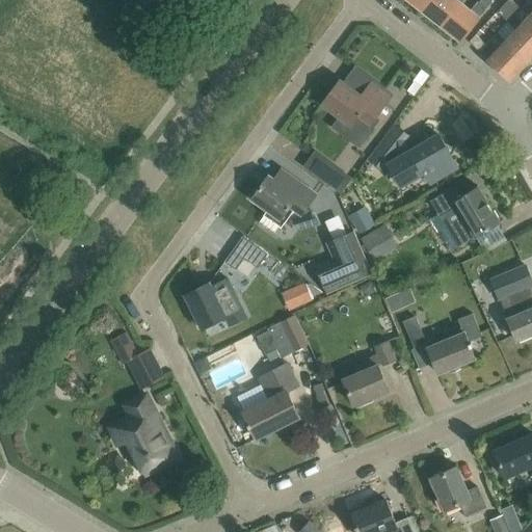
[(408,0),(421,10),(428,0),(408,0)]
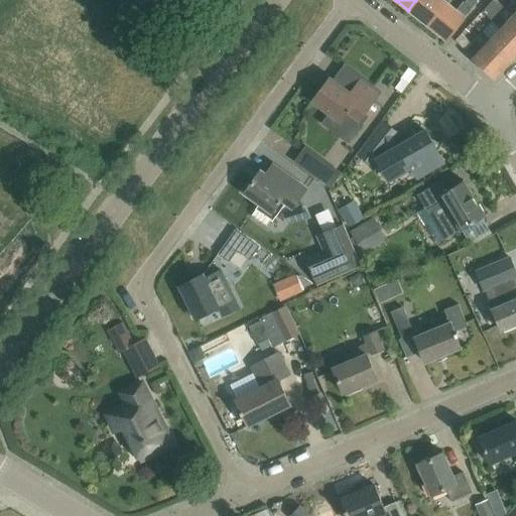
[(415,0),(408,10),(427,25),(446,1),(445,0),(415,0)]
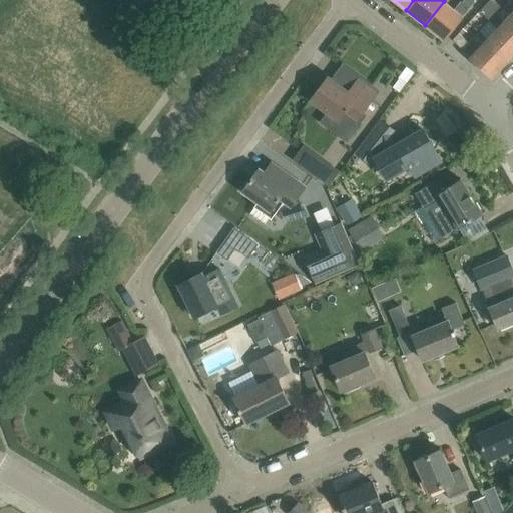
[(464,0),(456,10),(444,1),(425,25),(444,40),(463,15),(462,14),(473,0),(464,0)]
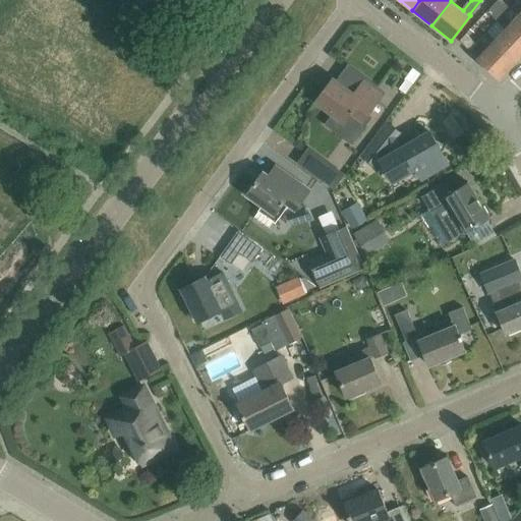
[(510,9),(499,0),(498,0),(486,12),(498,22),(510,9)]
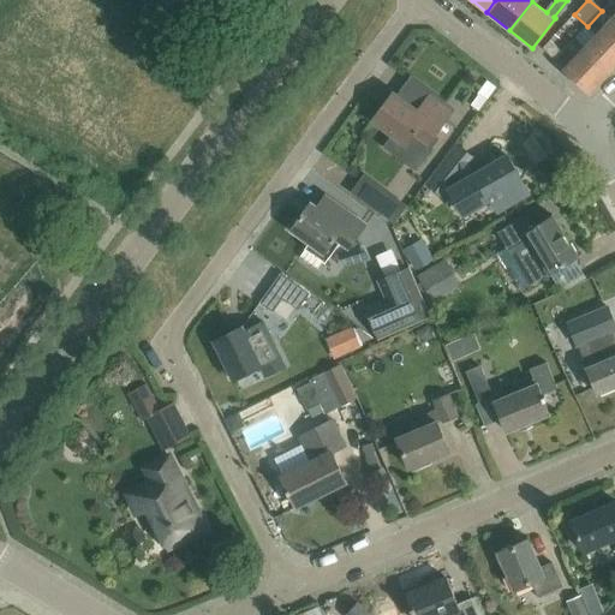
[(614,15),(604,27),(614,36),(614,15)]
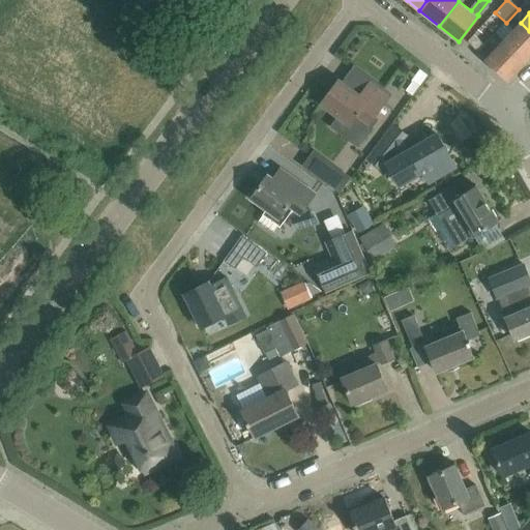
[(529,59),(529,31),(521,23),(504,40),(527,62),(529,59)]
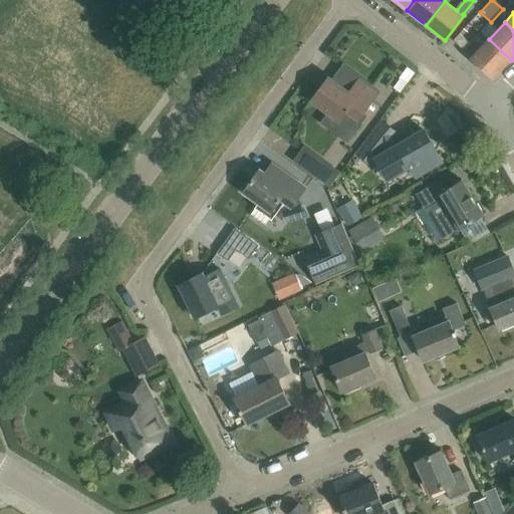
[(511,60),(489,39),(480,31),(470,42),(460,33),(455,39),(473,56),(472,57),(493,77),(494,78),(511,60)]
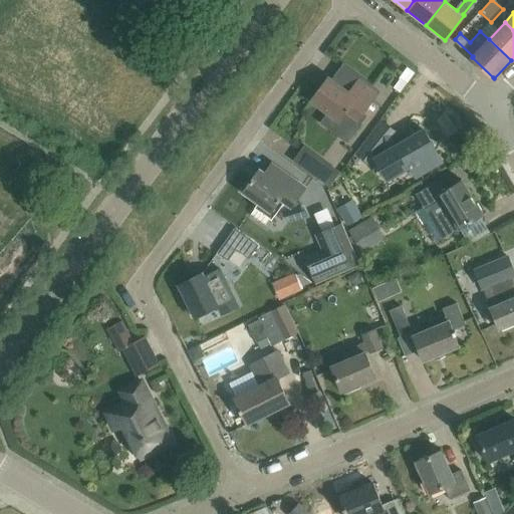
[(349,65),(341,74),(354,84),(361,75),(349,65)]
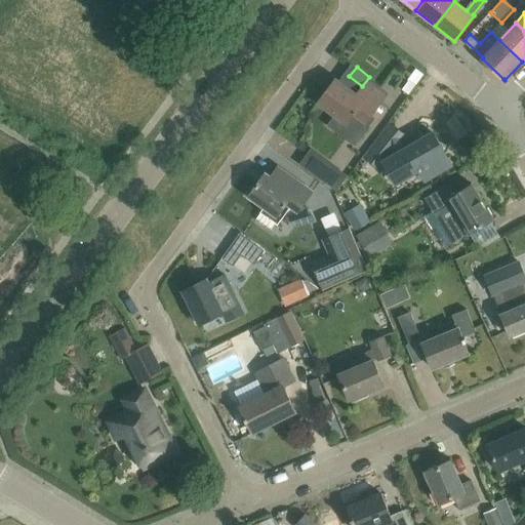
[(335,116),(327,127),(355,148),(376,120),(370,115),(381,101),(363,86),(357,94),(336,79),(318,103),(335,116)]
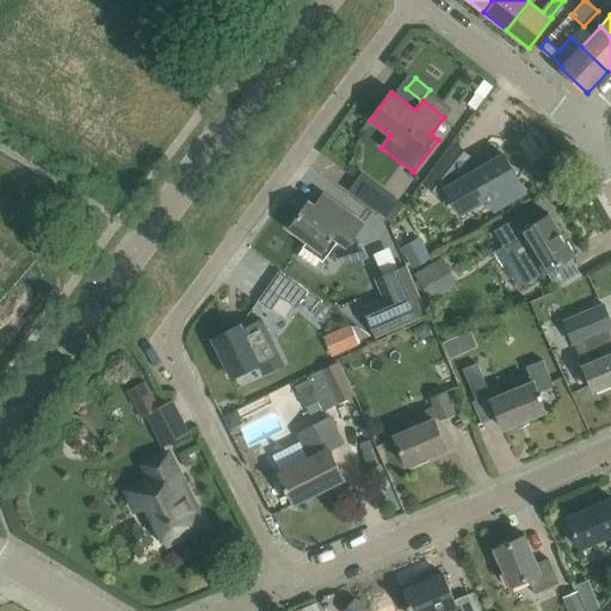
[(458,181),(473,204),(487,196),(494,209),(526,190),(505,153),(473,172),(466,160),(469,155),(458,146),(426,185),(439,191),(454,173),(458,181)]
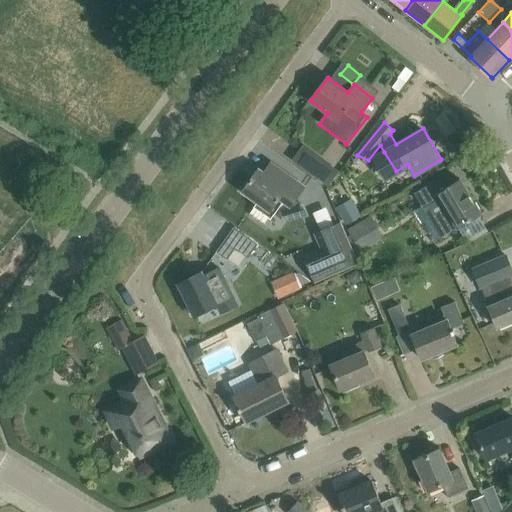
[(324,167),(301,150),(293,161),(324,183),(330,175),(322,169),(324,167)]
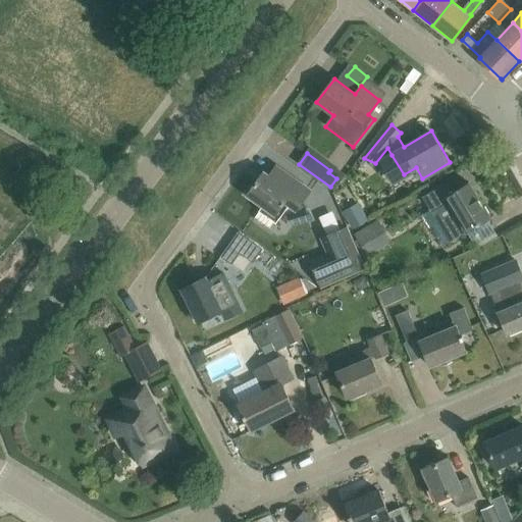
[(298,181),(275,164),(268,174),(264,171),(247,194),(262,205),(258,210),(275,222),(290,205),(297,210),(310,193),(298,184),(298,181)]
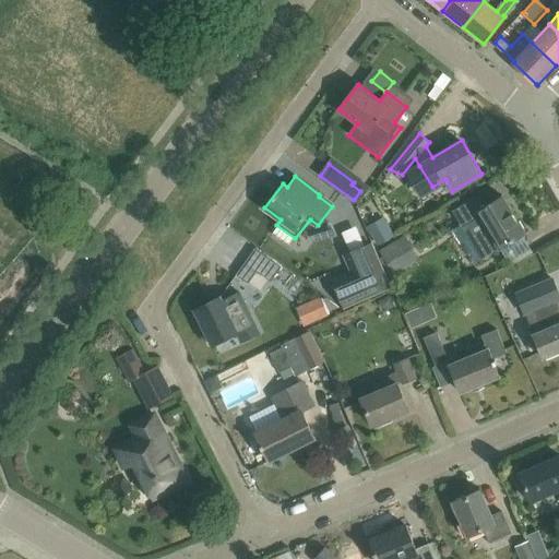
[(482,259),(500,248),(525,233),(502,194),(485,205),(478,194),(452,210),(462,225),(482,259)]
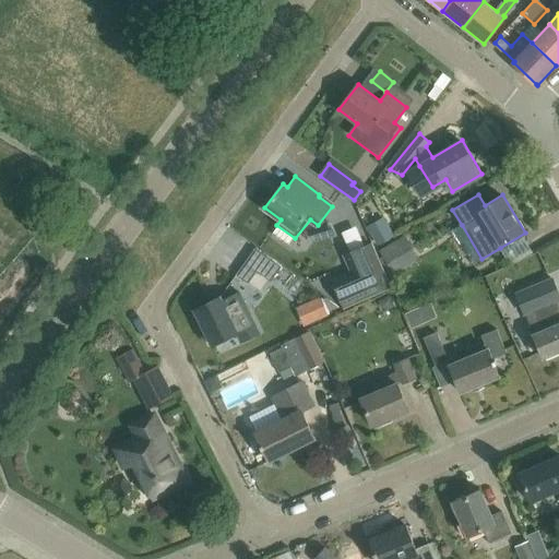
[(393,236),(384,218),(367,227),(377,246),(393,236)]
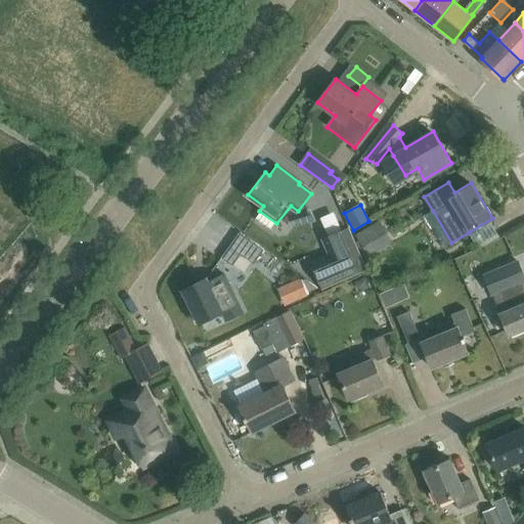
[(392,244),(379,221),(355,235),(368,258),(392,244)]
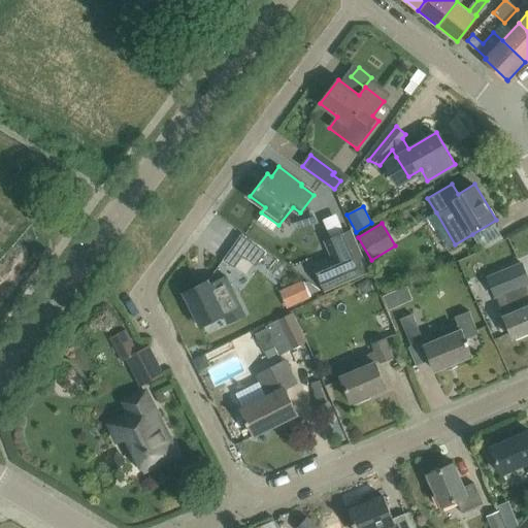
[(370,272),(351,229),(323,241),(330,257),(312,265),(325,293),(370,272)]
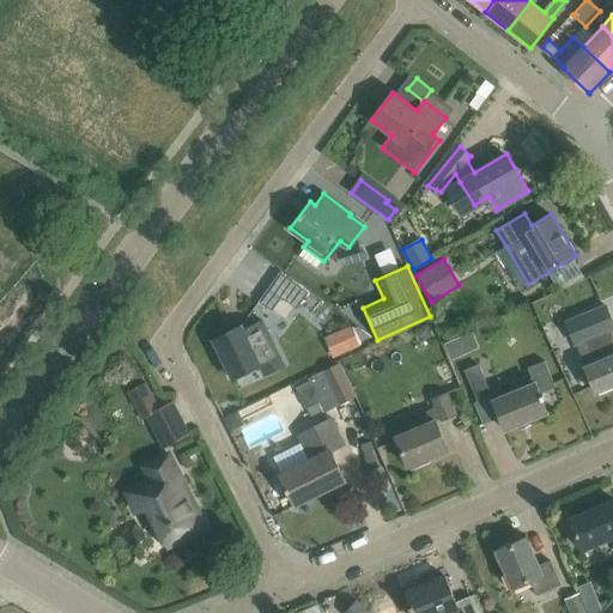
[(259,302),(283,320),(293,305),(297,309),(309,292),(281,272),(259,302)]
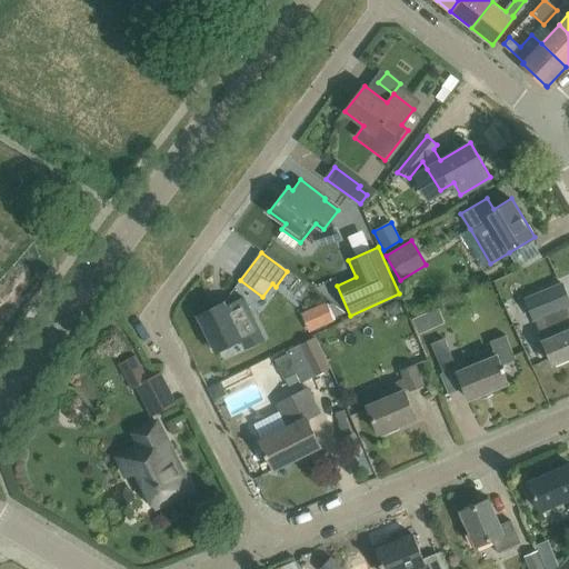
[(568,293),(549,303),(555,316),(558,315),(565,331),(543,340),(553,365),(568,357),(568,293)]
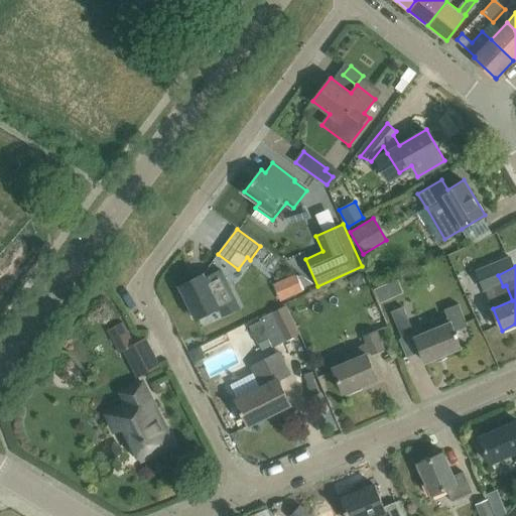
[(205,278),(203,274),(179,285),(197,318),(220,306),(225,316),(241,308),(222,270),(205,278)]
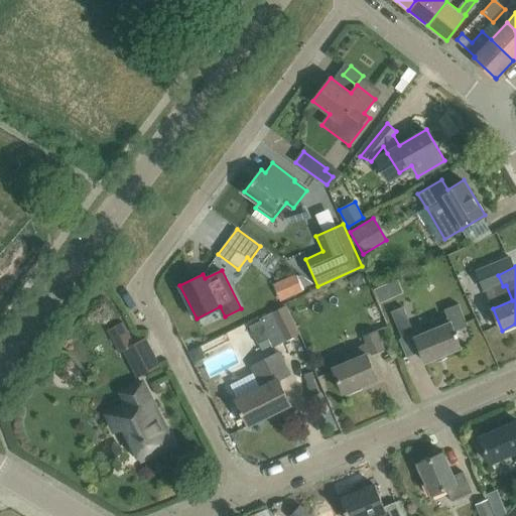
[(278,284),(284,301),(309,293),(304,276),(278,284)]
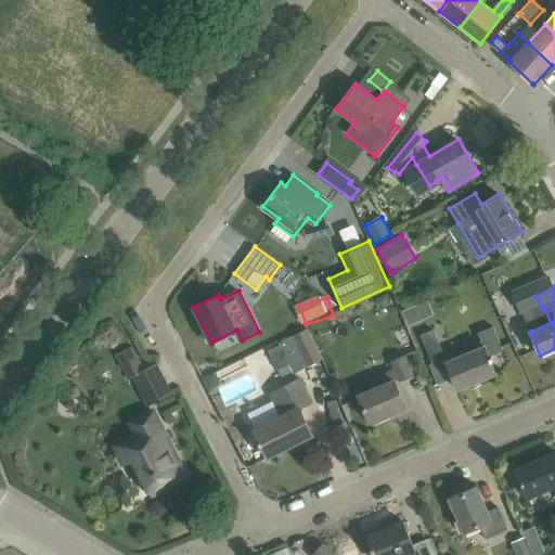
[(410,308),(401,311),(408,326),(416,322),(410,308)]
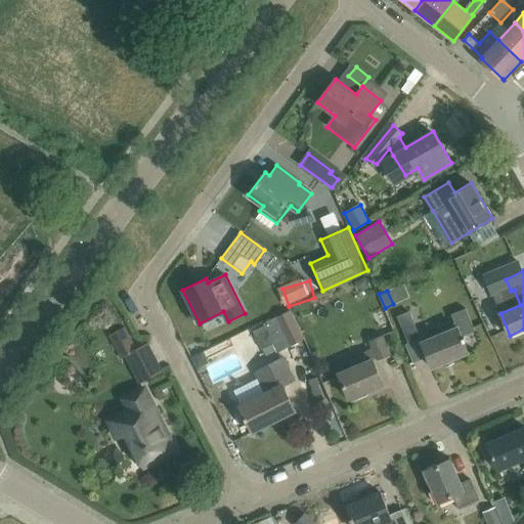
[(475,331),(466,308),(451,314),(456,328),(421,342),(432,368),(468,353),(464,343),(467,341),(465,335),(475,331)]
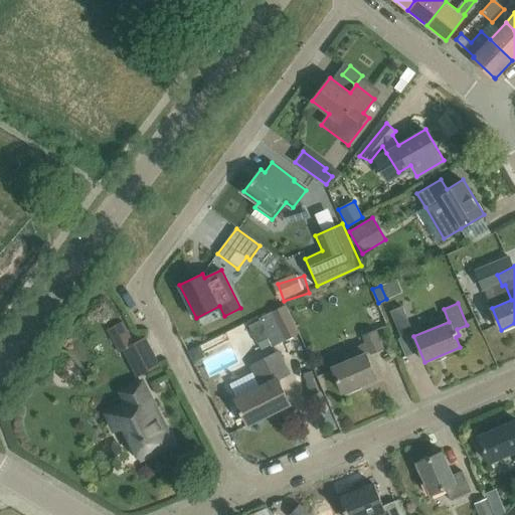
[(299,334),(285,306),(271,313),(284,341),(299,334)]
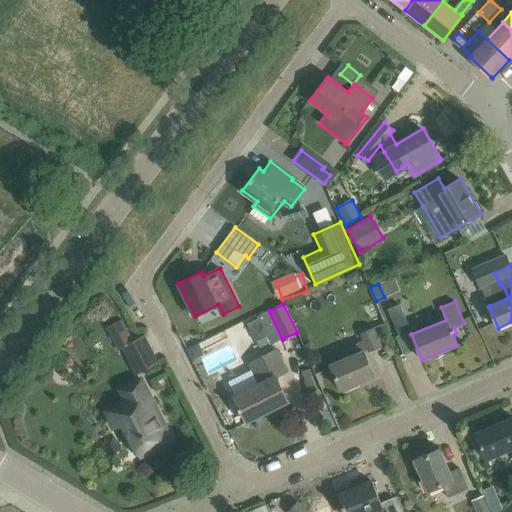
[(410,331),(400,305),(388,310),(398,336),(410,331)]
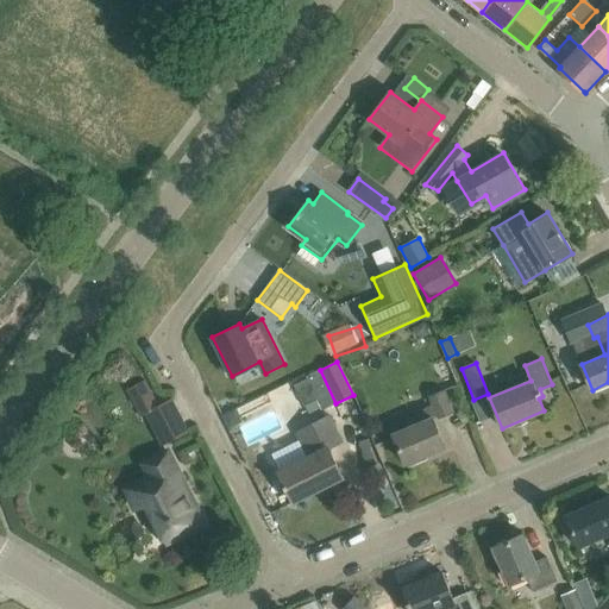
[(140,418),(146,414),(162,446),(189,433),(173,400),(159,406),(145,380),(126,390),(140,418)]
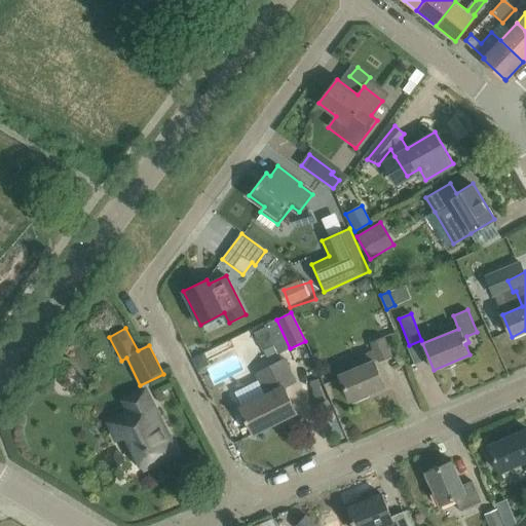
[(391,357),(383,337),(371,343),(374,350),(358,358),(362,367),(339,376),(349,400),(384,385),(375,364),(391,357)]
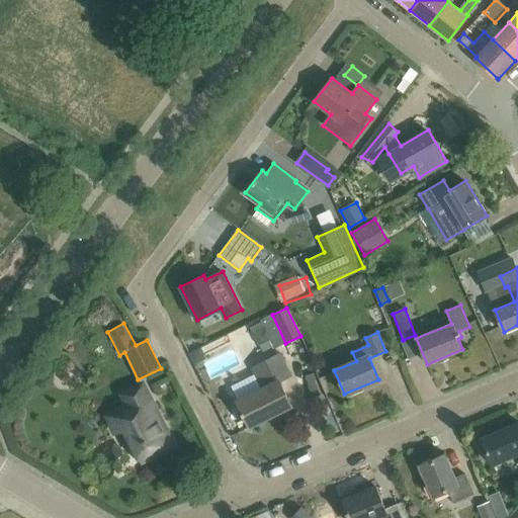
[(290,374),(280,354),(253,367),(263,389),(239,401),(251,426),(292,407),(279,380),(290,374)]
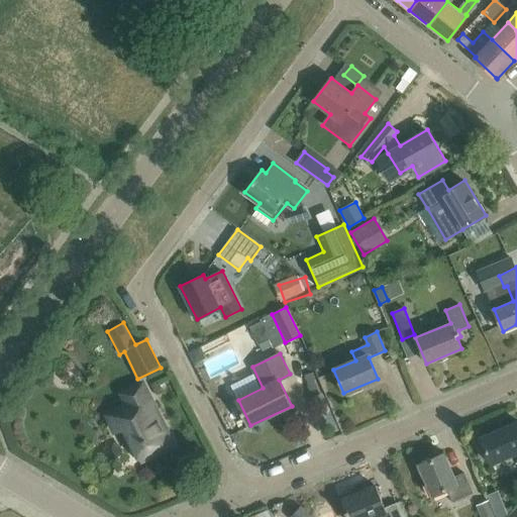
[(174,444),(142,383),(122,393),(128,404),(107,415),(115,431),(125,426),(142,460),(174,444)]
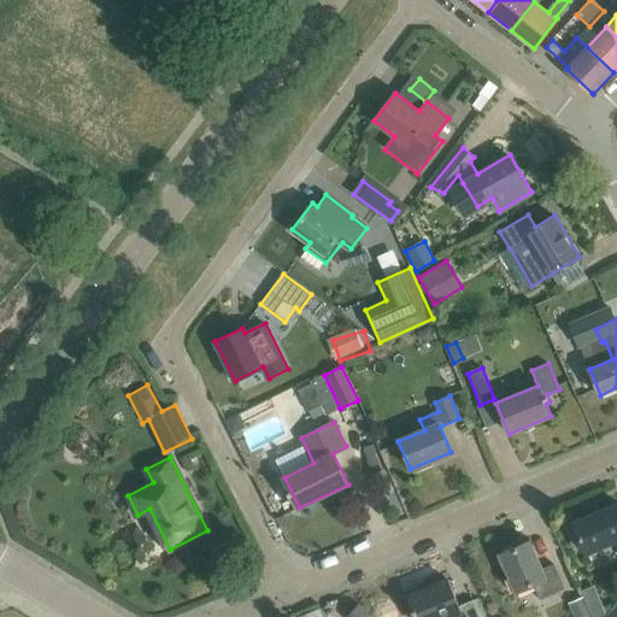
[(616,505),(574,523),(587,552),(616,540),(616,505)]
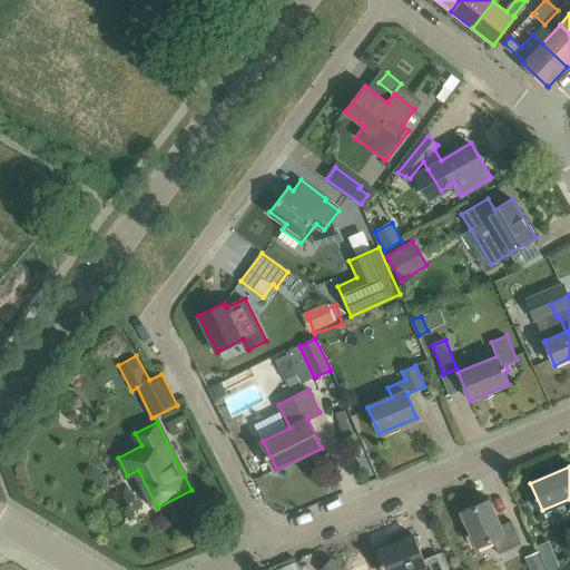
[(501,526),(490,500),(462,511),(478,547),(494,539),(500,552),(521,543),(512,521),(501,526)]
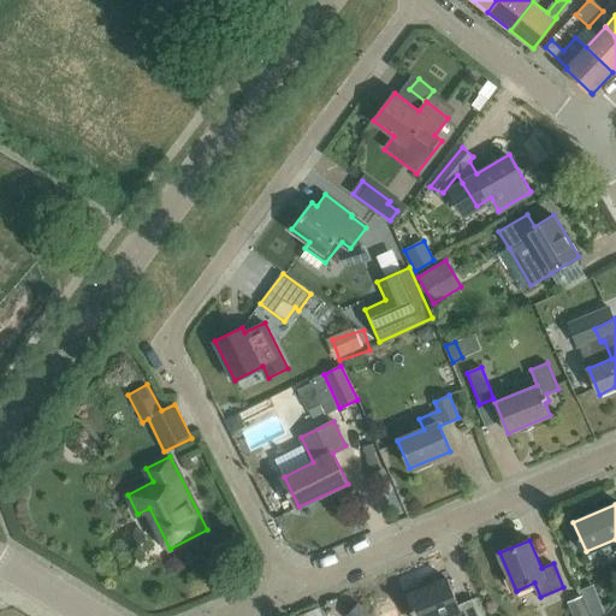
[(458,605),(448,579),(409,594),(418,615),(448,615),(455,614),(456,615),(479,615),(473,599),(458,605)]
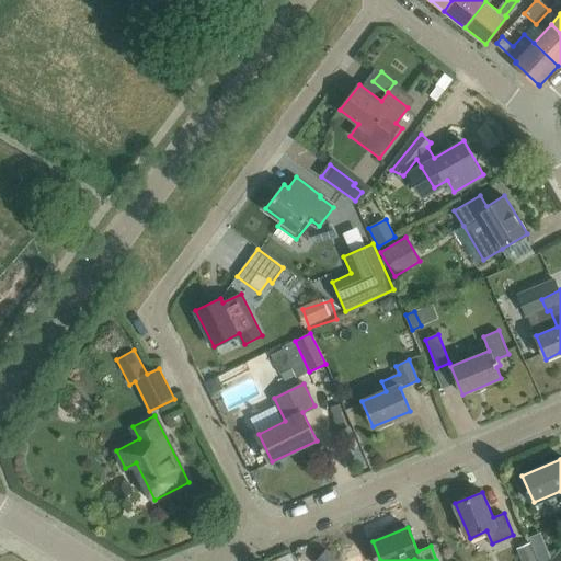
[(539,533),(527,538),(529,544),(536,560),(546,560),(549,557),(539,533)]
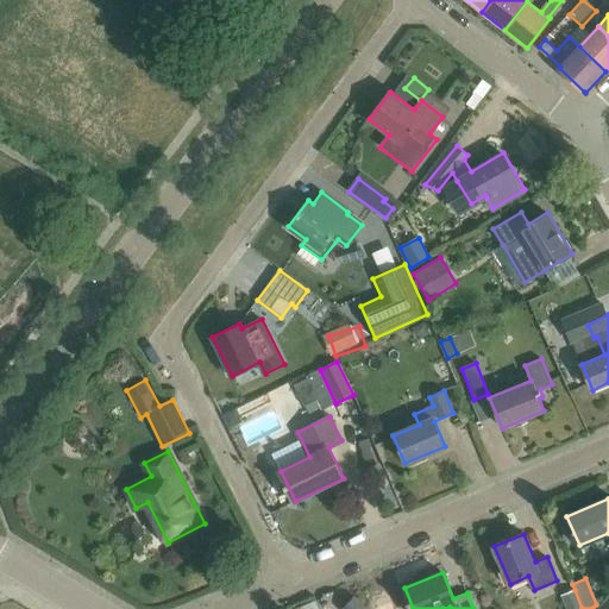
[(582,608),(575,590),(560,596),(565,608),(582,608)]
